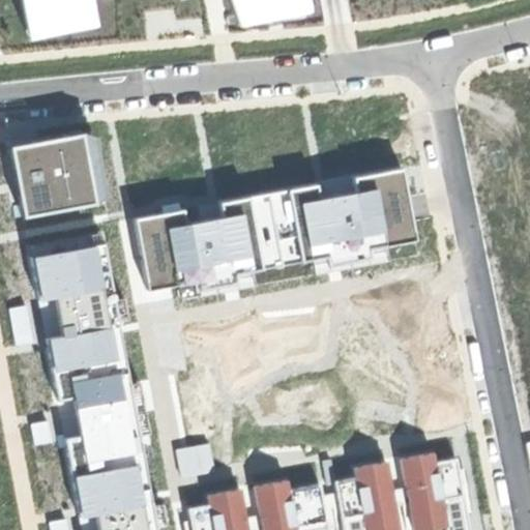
[(91,0),(18,0),(27,39),(97,25),(91,0)]
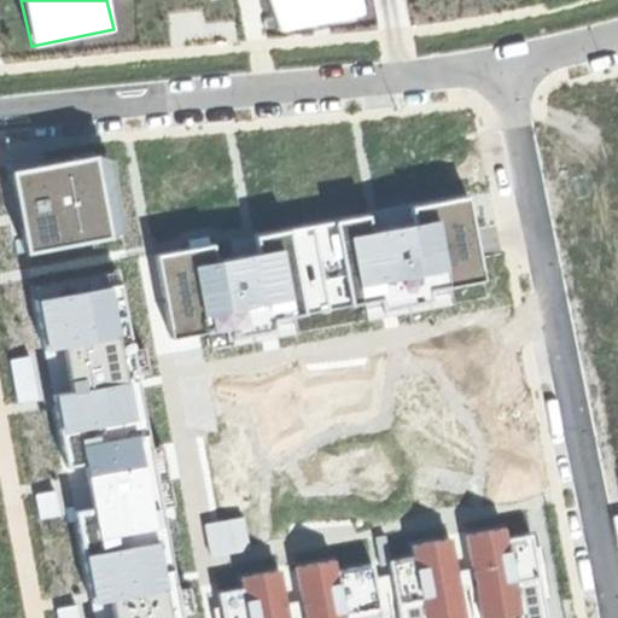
[(357,10),(355,0),(260,0),(266,28),(357,10)]
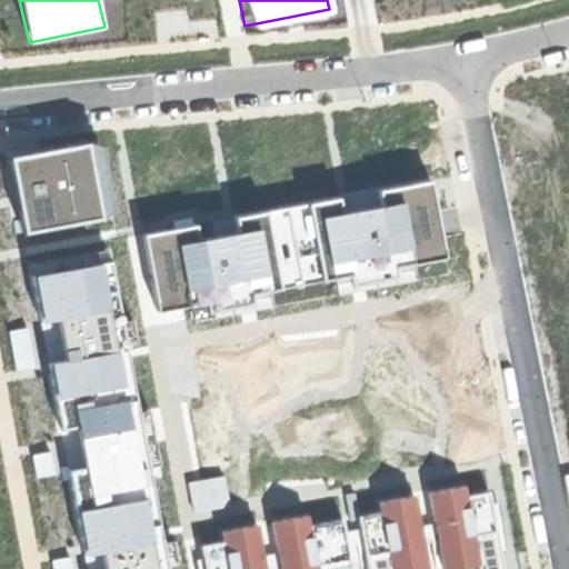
[(30,198),(35,229),(110,216),(98,146),(23,158),(30,198)]
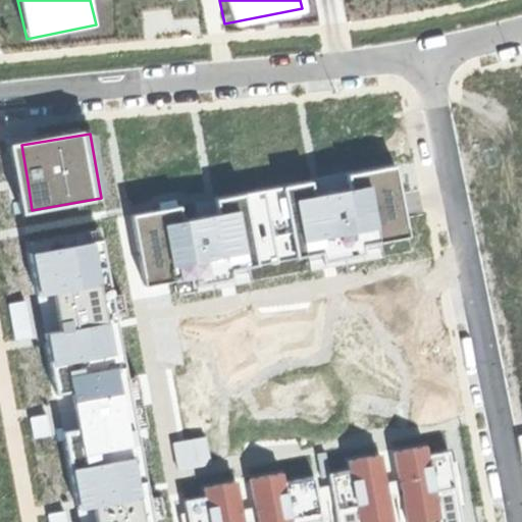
[(179,206),(132,215),(145,283),(185,276),(186,282),(228,275),(226,267),(317,250),(318,258),(358,251),(357,245),(407,236),(394,166),(346,175),(349,192),(314,198),(311,181),(215,200),(218,215),(212,216),(183,222),(179,206)]
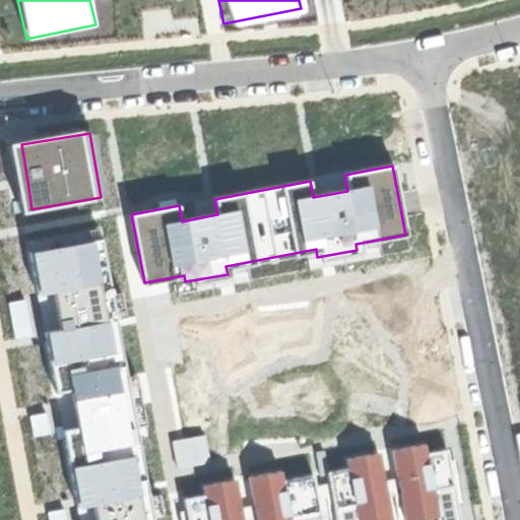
[(151,519),(99,239),(30,252),(39,295),(54,291),(61,329),(46,332),(46,337),(56,390),(71,387),(74,402),(78,428),(63,431),(76,502),(77,507),(92,504),(94,519),(151,519)]
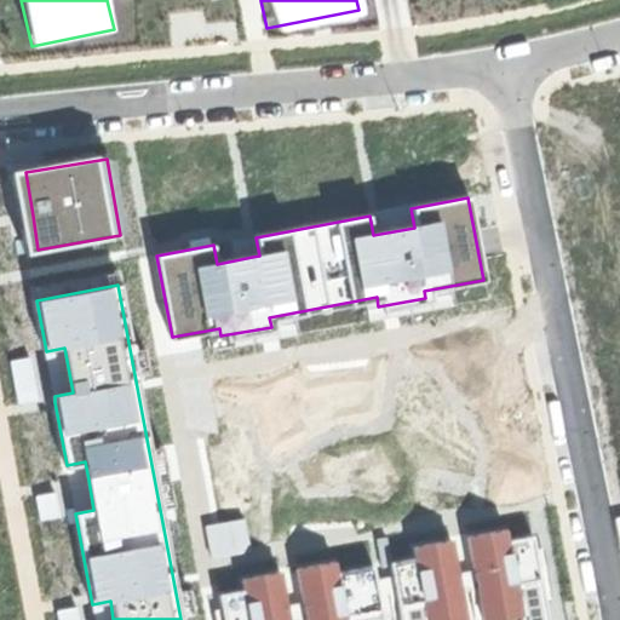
[(30,357),(9,361),(16,403),(38,400),(30,357)]
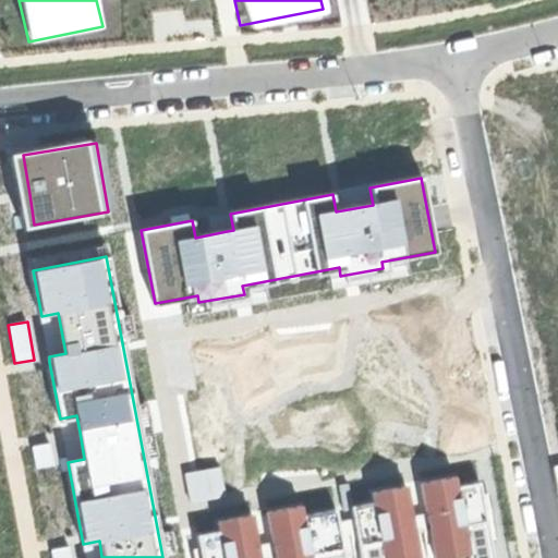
[(51,443),(32,446),(35,470),(55,466),(51,443)]
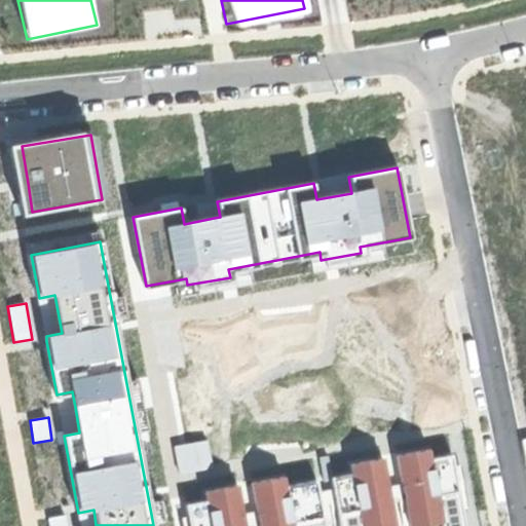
[(208,439),(187,443),(173,446),(178,472),(192,470),(213,465),(208,439)]
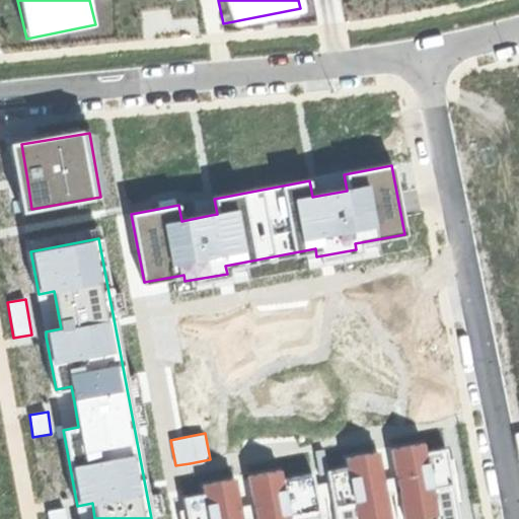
[(202,493),(181,498),(186,518),(400,518),(403,518),(435,512),(436,518),(460,518),(447,448),(427,452),(425,442),(389,449),(395,476),(383,479),(377,452),(344,458),(346,467),(326,471),(328,482),(313,485),(311,474),(282,479),(280,468),(246,475),(251,503),(236,506),(231,478),(201,485),(202,493)]
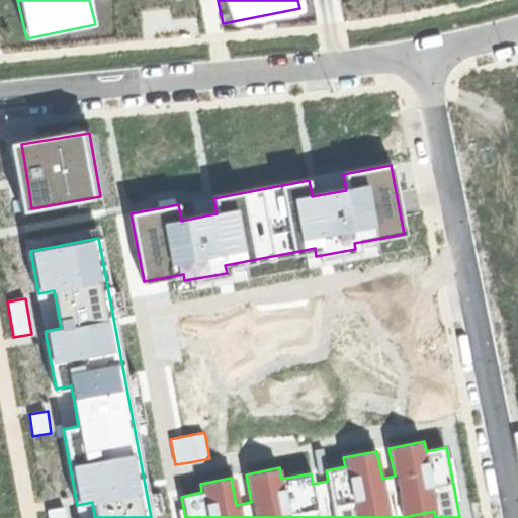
[(66,517),(65,507),(47,510),(48,517),(66,517)]
